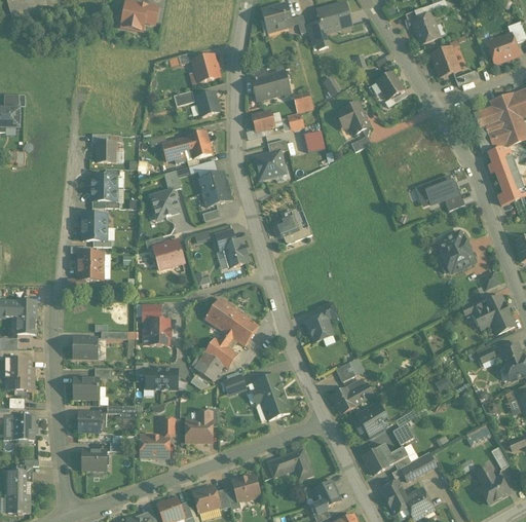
[(6,0),(12,20),(48,9),(45,0),(6,0)]
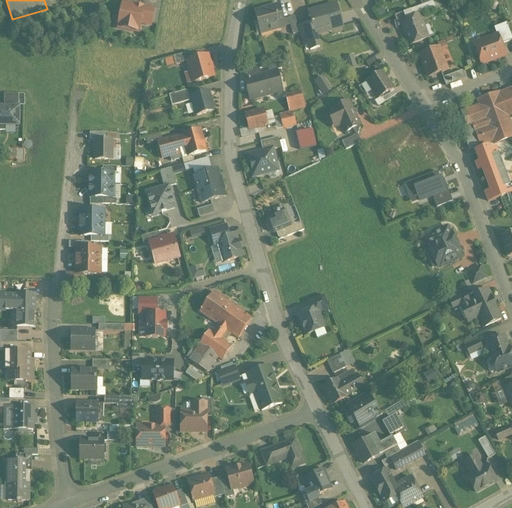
[(134,2),(122,0),(118,24),(131,27),(132,23),(139,25),(140,20),(150,22),(154,6),(143,4),(142,1),(137,0),(134,2)]
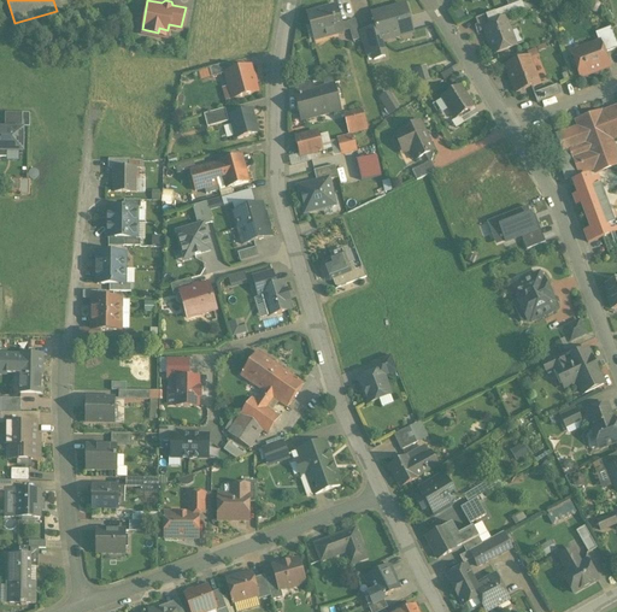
[(405,1),(371,11),(375,24),(378,37),(380,37),(412,28),(405,1)]
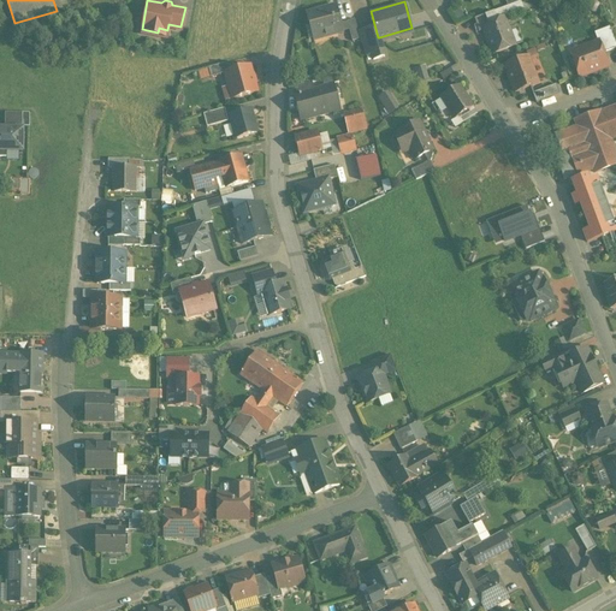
[(336,3),(306,11),(313,36),(343,28),(336,3)]
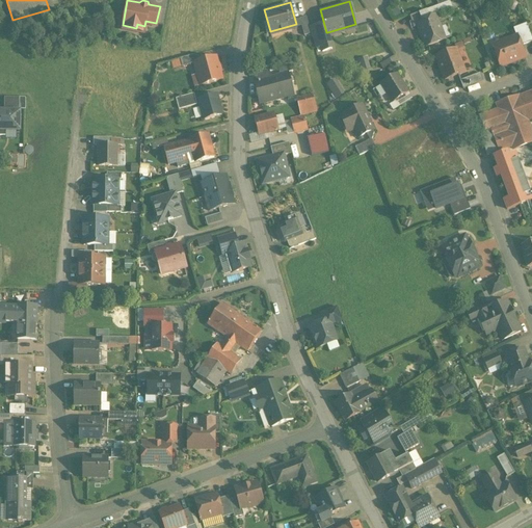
[(426,6),(408,14),(413,25),(418,23),(417,19),(429,15),(426,6)]
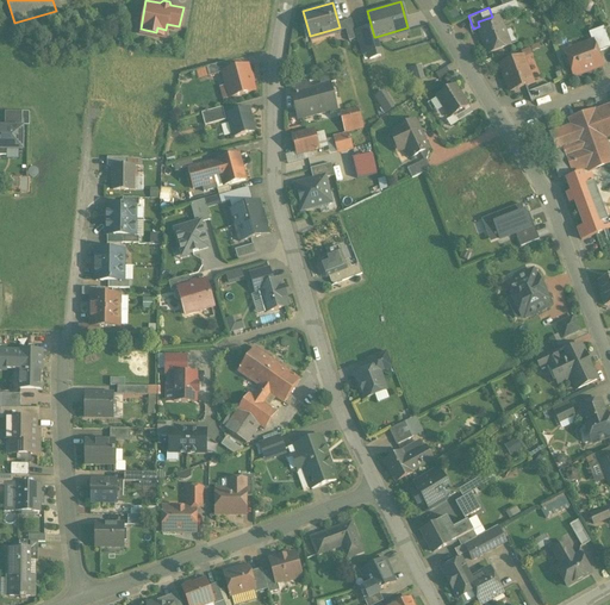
[(492,17),(478,22),(479,26),(487,50),(509,42),(498,14),(492,17)]
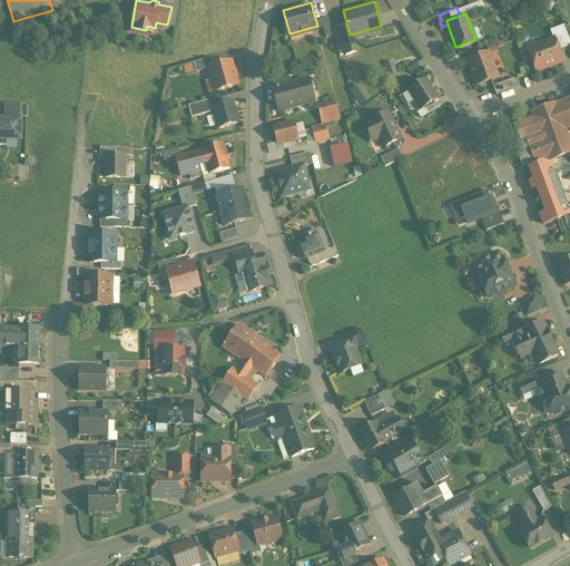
[(332,27),(328,15),(321,17),(325,35),(333,32),(332,27)]
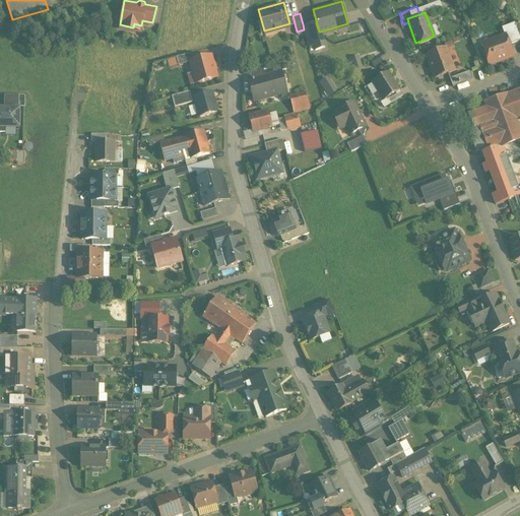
[(44,15),(27,20),(30,29),(47,24),(44,15)]
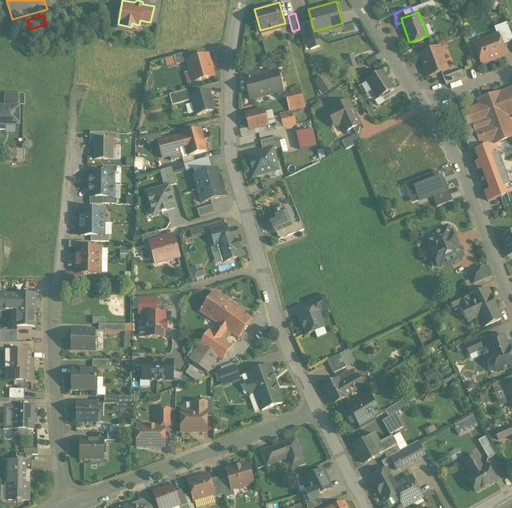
[(311,20),(298,24),(299,29),(303,43),(308,42),(310,47),(319,44),(315,31),(314,31),(311,20)]
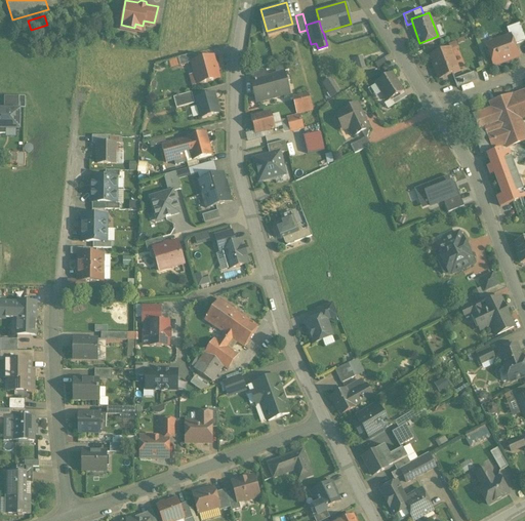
[(524,36),(519,21),(506,25),(509,33),(510,33),(513,42),(524,37),(524,36)]
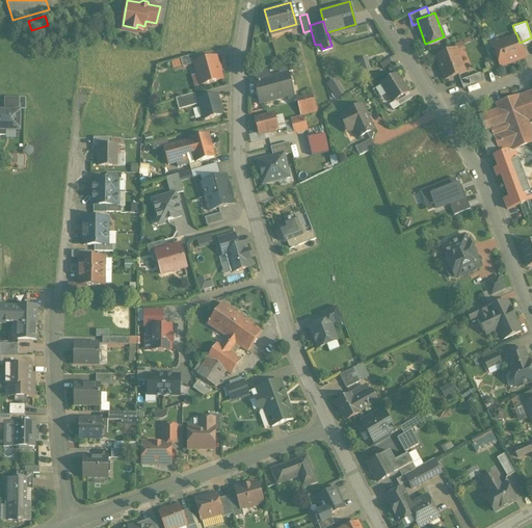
[(515,33),(493,43),(500,63),(524,54),(520,43),(516,33),(515,33)]
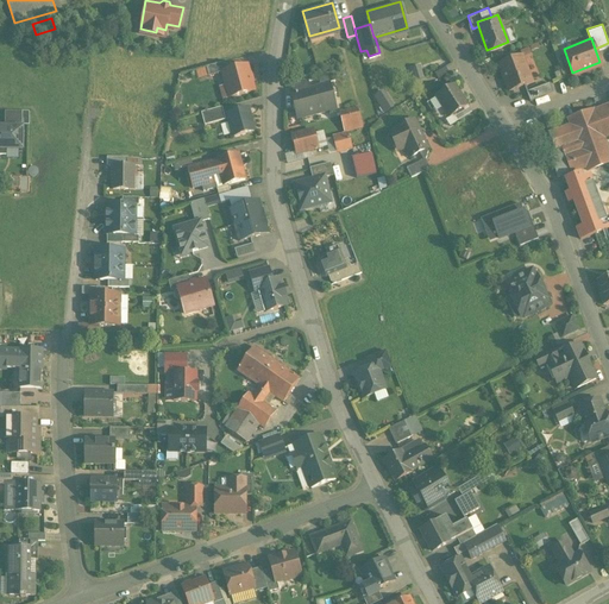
[(521,54),(498,62),(508,88),(531,80),(521,54)]
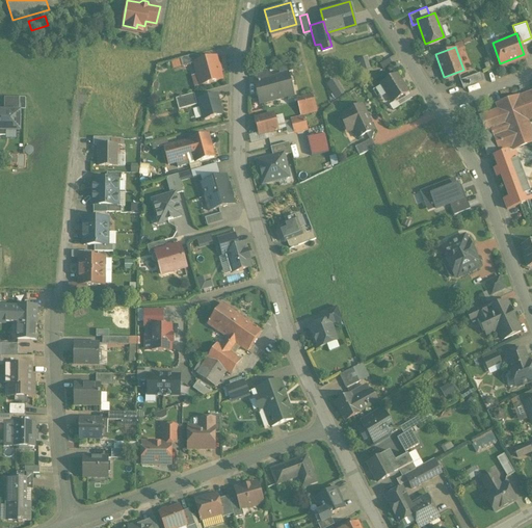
[(197,50),(179,55),(182,63),(194,60),(194,59),(200,58),(197,50)]
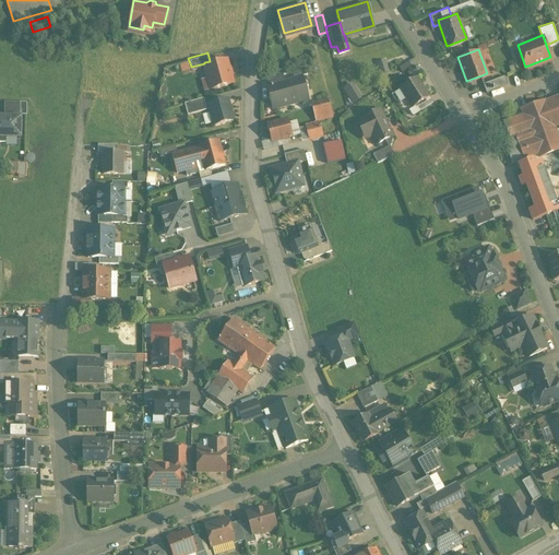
[(210,61),(204,62),(204,63),(206,69),(209,71),(213,85),(233,80),(230,74),(232,72),(230,65),(228,63),(226,57),(210,61)]
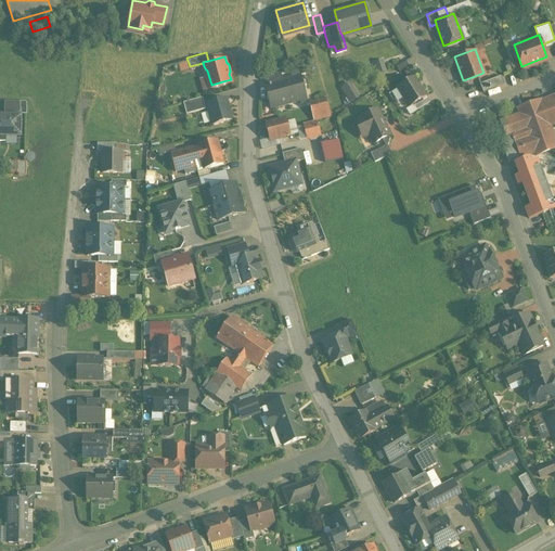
[(405,58),(396,64),(398,68),(409,63),(405,58)]
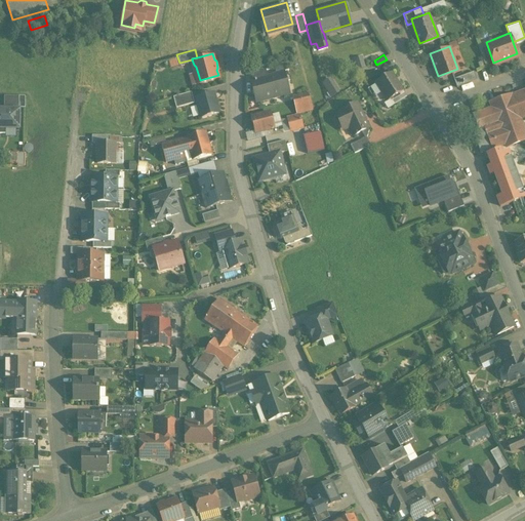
[(362,57),(356,59),(358,67),(364,65),(362,57)]
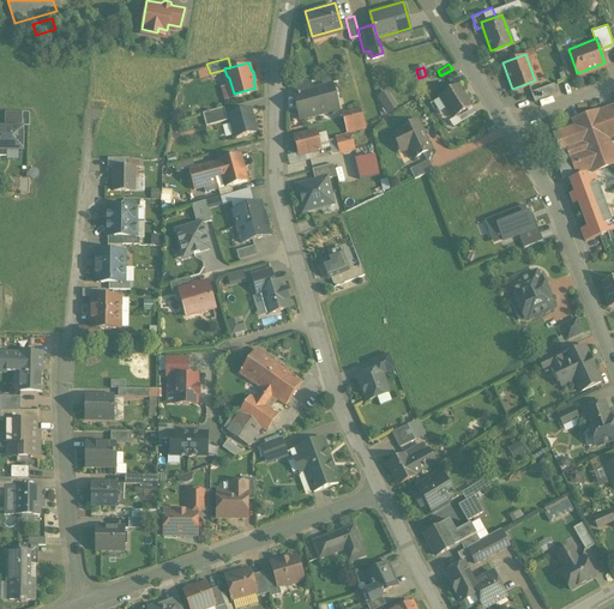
[(331,80),(294,90),(300,116),(338,107),(331,80)]
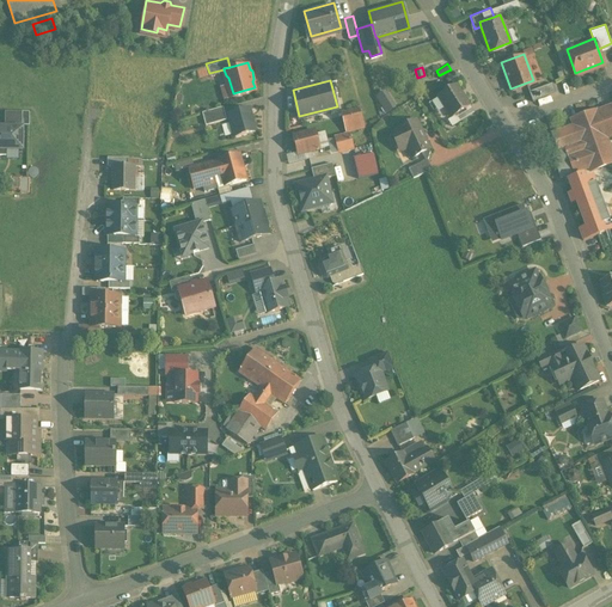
[(552,80),(528,89),(532,98),(556,90),(552,80)]
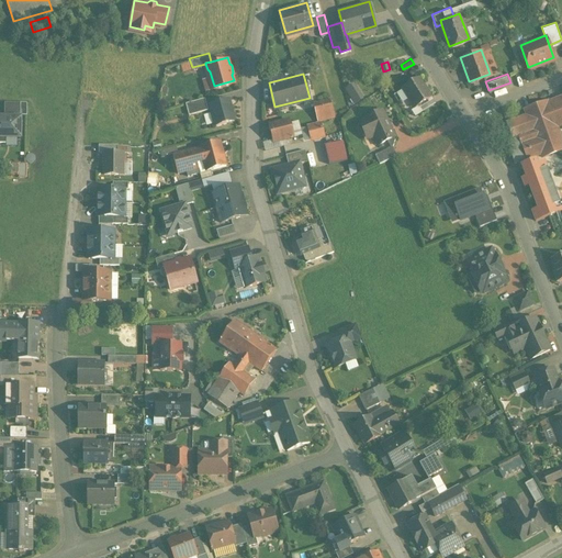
[(418,76),(402,86),(415,105),(431,95),(425,86),(418,76)]
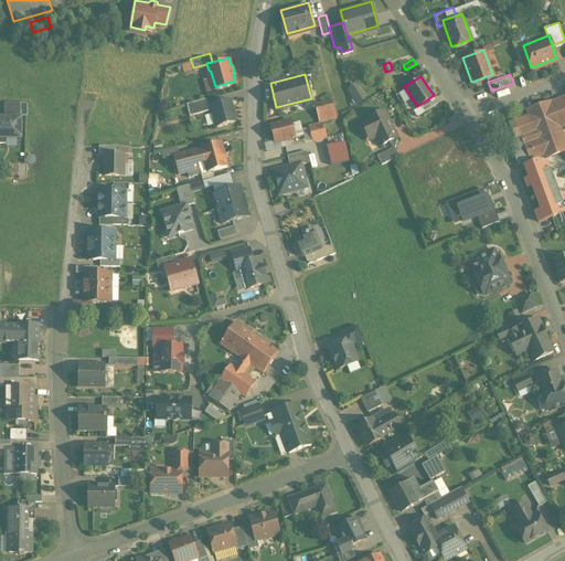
[(550,99),(528,107),(530,114),(510,120),(515,136),(521,135),(529,157),(532,156),(544,151),(545,155),(564,147),(564,140),(560,124),(564,122),(564,95),(550,101),(550,99)]
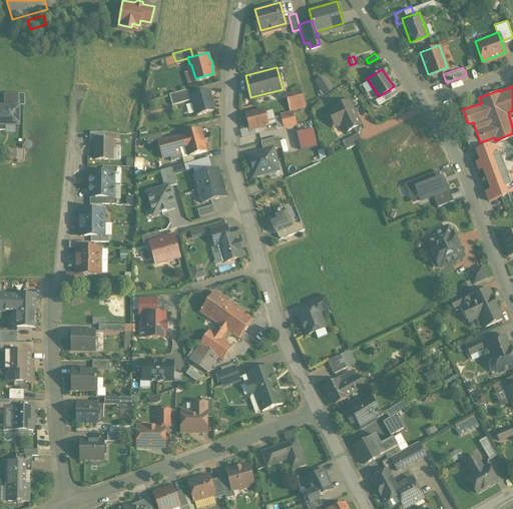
[(186,87),(169,92),(172,102),(189,98),(186,87)]
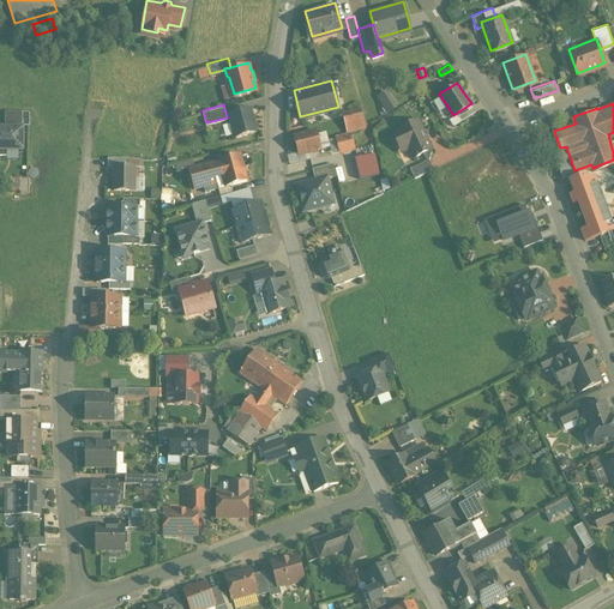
[(250,106),(229,112),(235,134),(256,128),(250,106)]
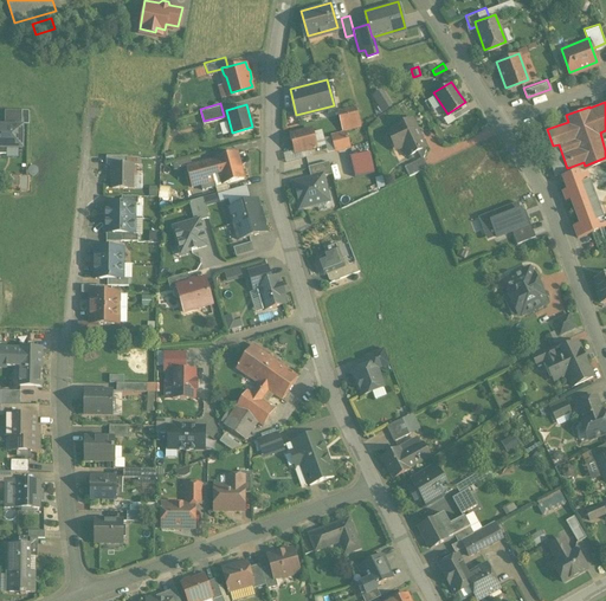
[(355,104),(337,109),(342,128),(361,123),(355,104)]
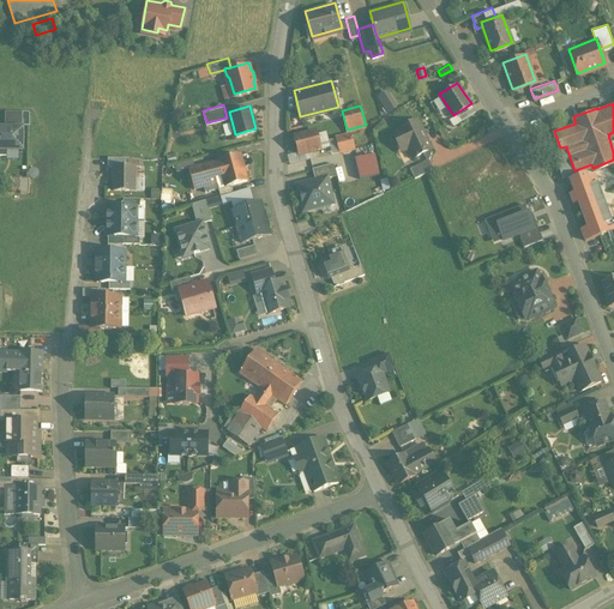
[(23,110),(6,110),(7,122),(23,121),(23,110)]
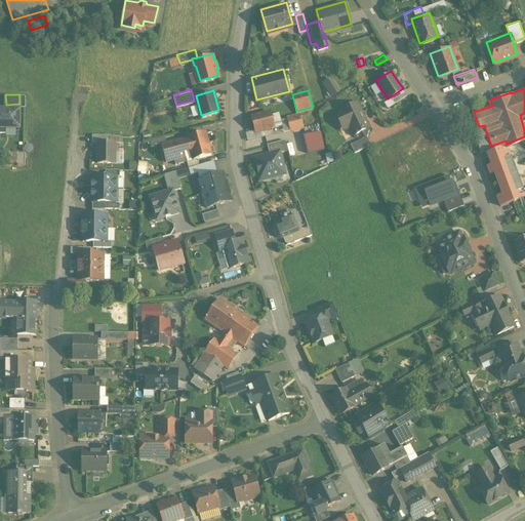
[(357,101),(335,111),(339,121),(346,118),(353,132),(361,128),(368,125),(357,101)]
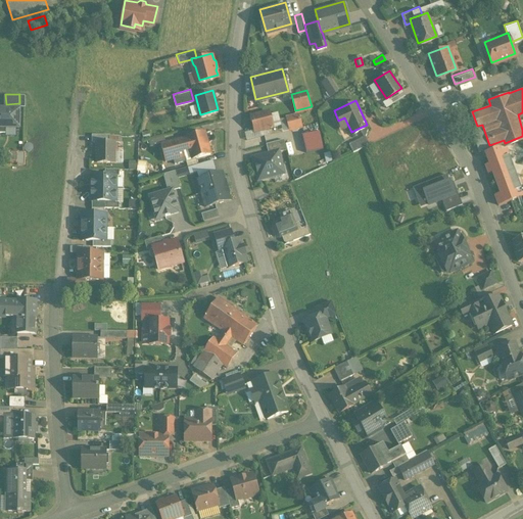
[(20,105),(0,104),(0,126),(20,126),(20,105)]
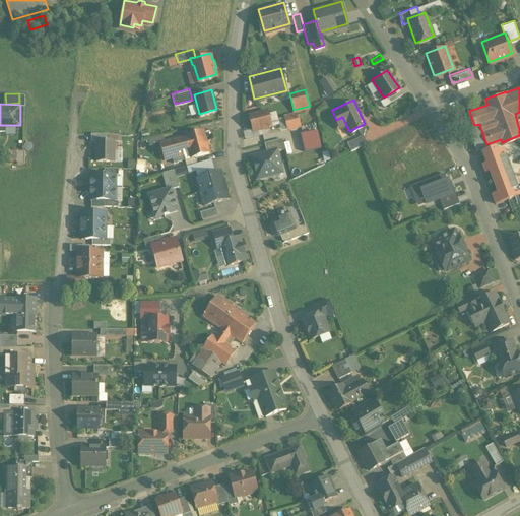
[(267,108),(249,113),(253,128),(271,124),(267,108)]
